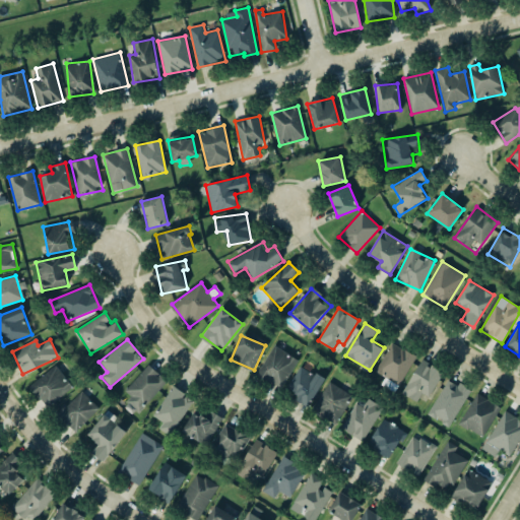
[(385,377),(381,385),(396,392),(415,355),(391,343),(377,372),(385,377)]
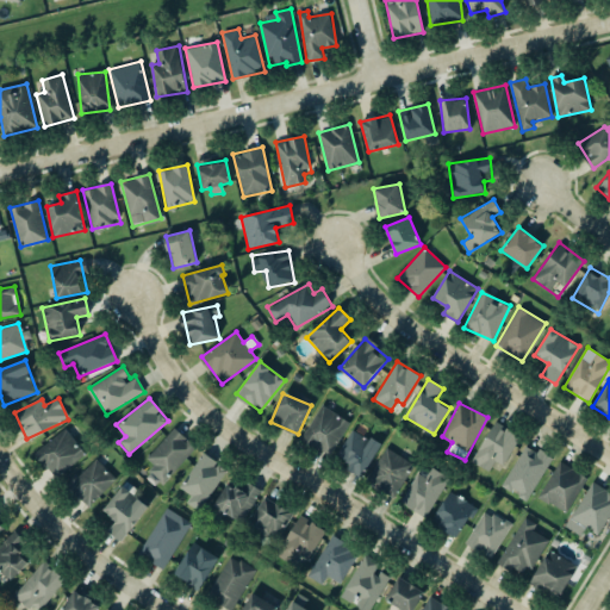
[(331,455),(349,419),(319,406),(303,442),(331,455)]
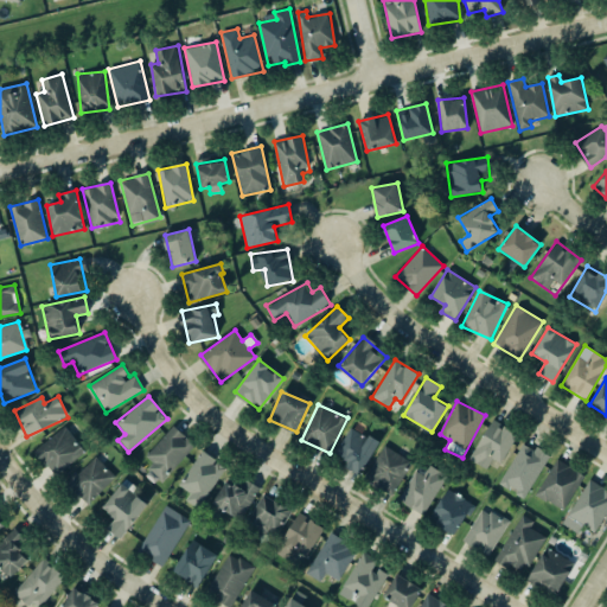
[(517,434),(491,419),(468,459),(486,468),(492,459),(500,464),(517,434)]
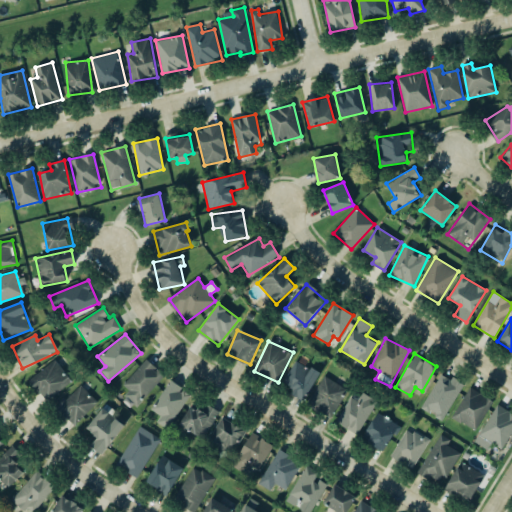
[(165,378),(145,357),(119,381),(128,391),(124,395),(135,406),(165,378)]
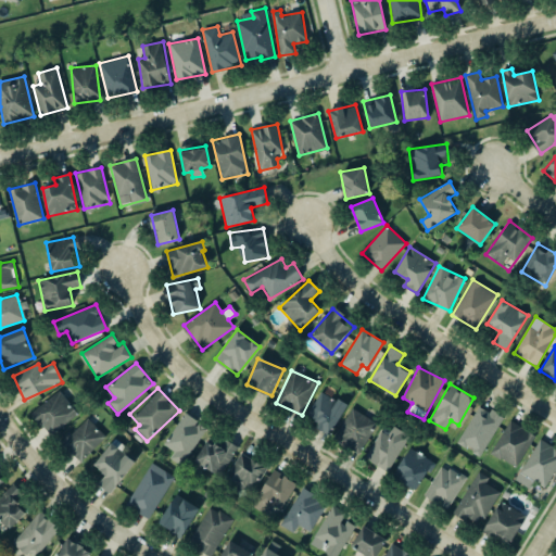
[(348,405),(323,390),(306,415),(320,424),(318,427),(329,434),(348,405)]
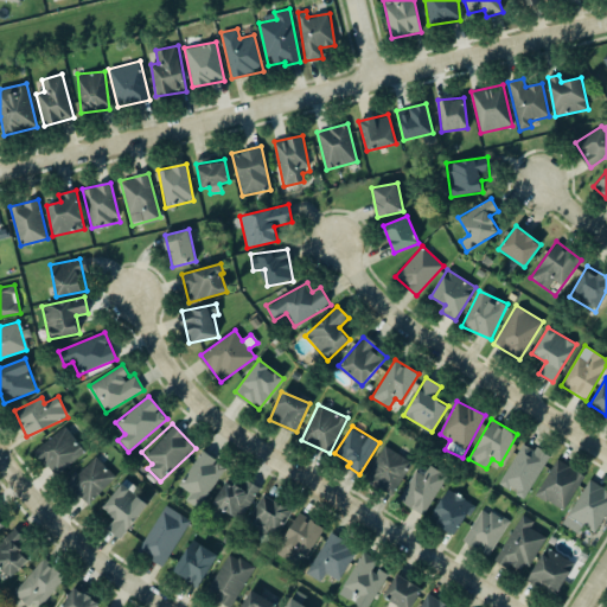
[(53,477),(85,453),(65,427),(34,449),(53,477)]
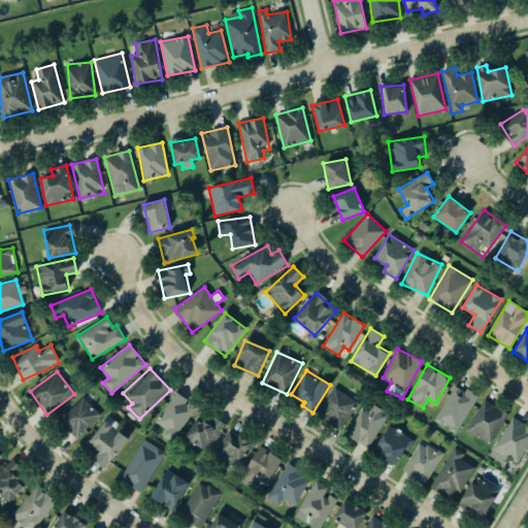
[(456,433),(477,397),(456,384),(434,419),(456,433)]
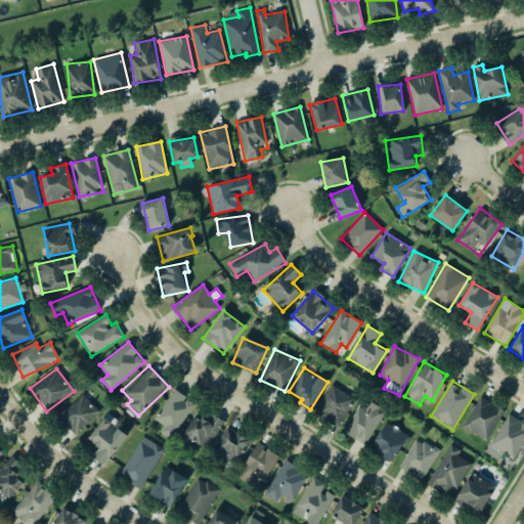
[(356,400),(332,384),(313,411),(338,428),(356,400)]
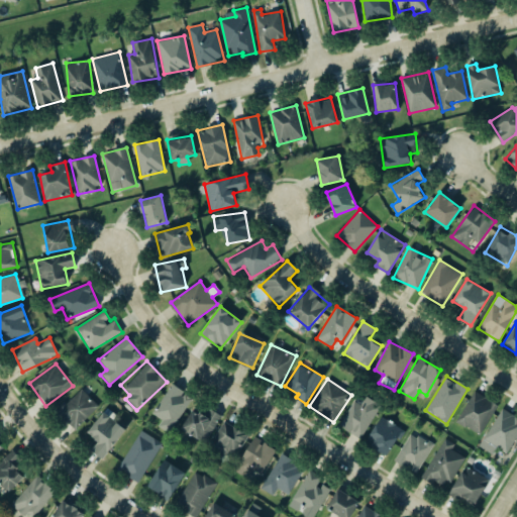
[(170,433),(191,399),(182,393),(184,390),(171,383),(152,414),(162,419),(159,426),(170,433)]
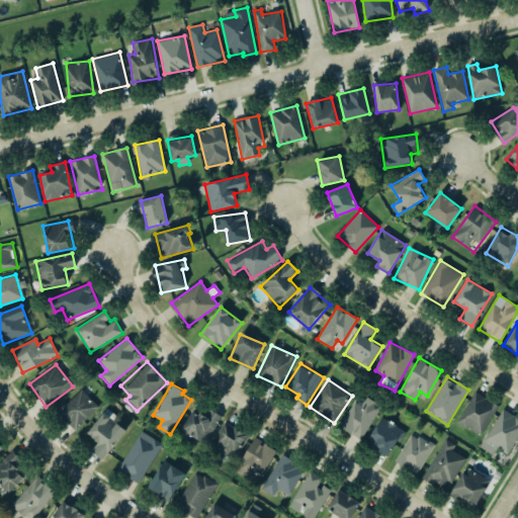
[(98,406),(80,389),(56,413),(75,431),(98,406)]
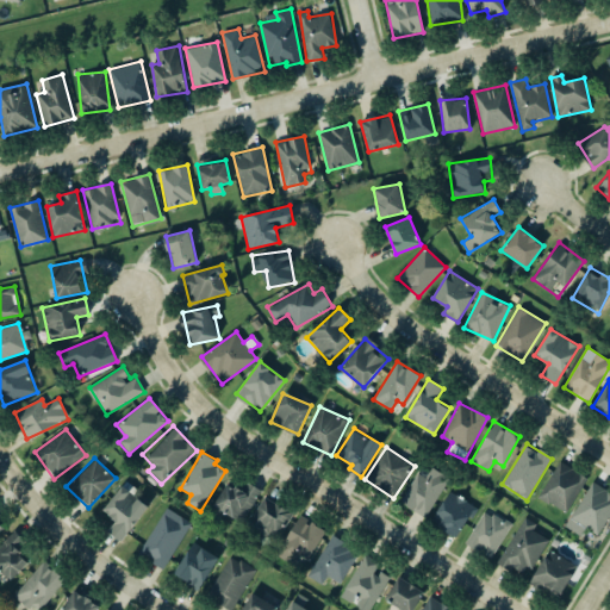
[(565,514),(587,479),(560,461),(537,496),(565,514)]
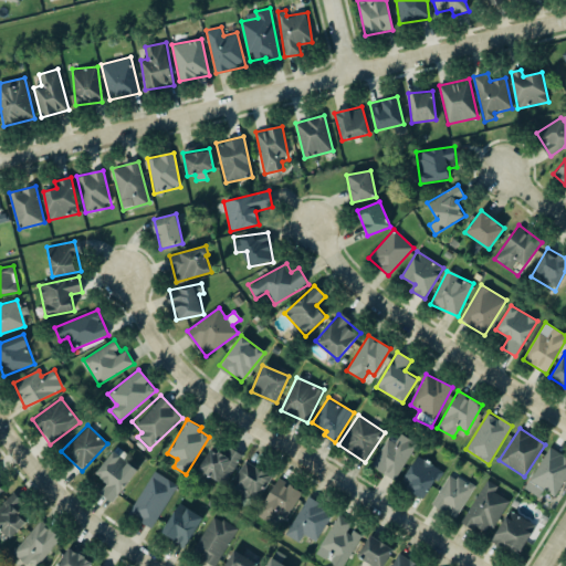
[(415,444),(391,431),(373,467),(396,480),(415,444)]
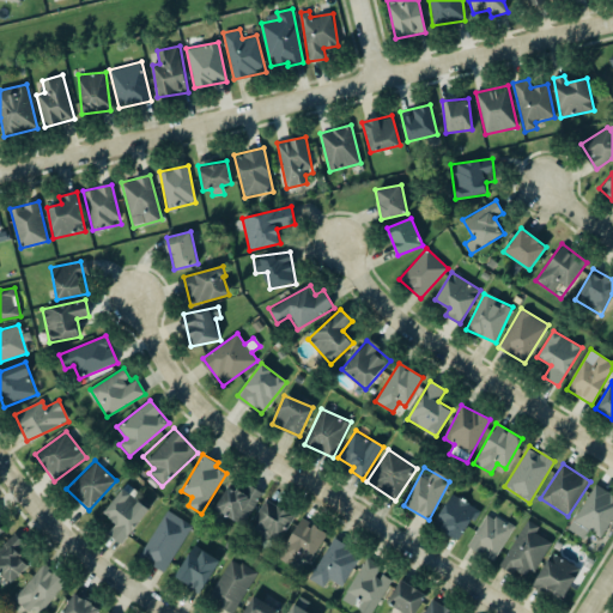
[(600,538),(612,516),(612,497),(593,484),(570,519),(600,538)]
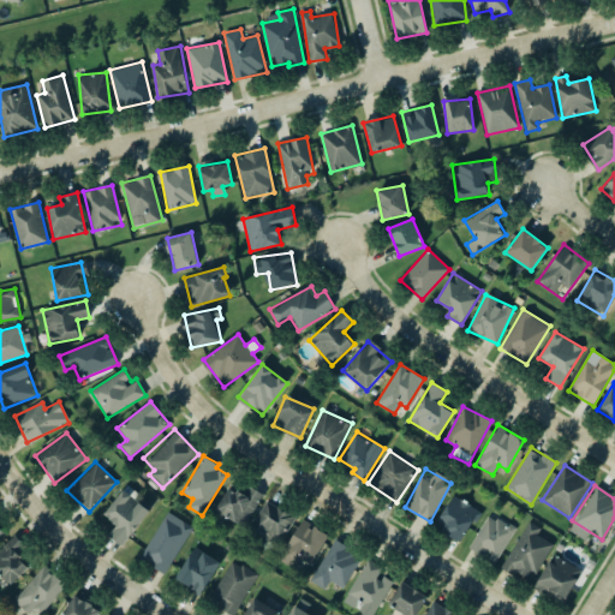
[(245,495),(227,487),(215,512),(246,526),(262,493),(249,487),(245,495)]
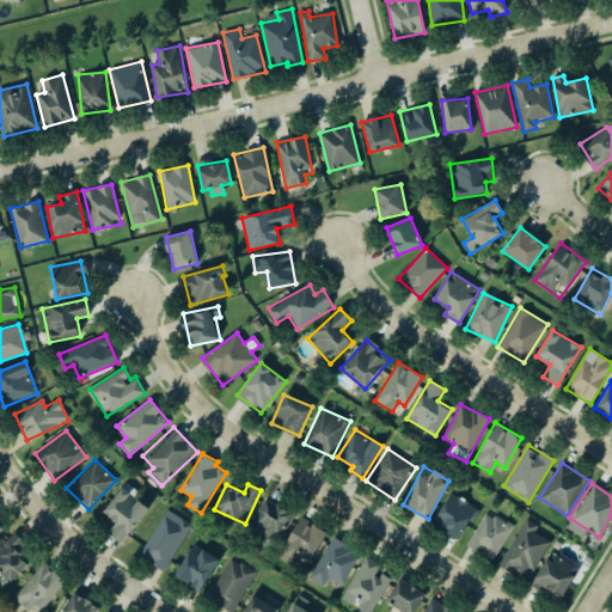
[(121,543),(150,508),(122,487),(103,512),(116,522),(108,532),(121,543)]
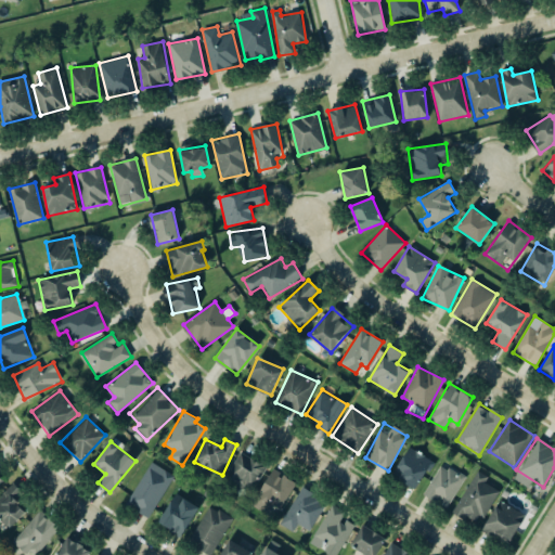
[(417,489),(434,462),(409,447),(392,475),(417,489)]
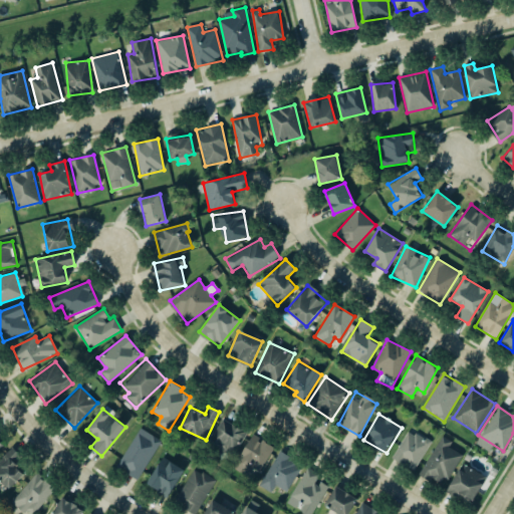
[(246,431),(222,418),(208,444),(233,457),(246,431)]
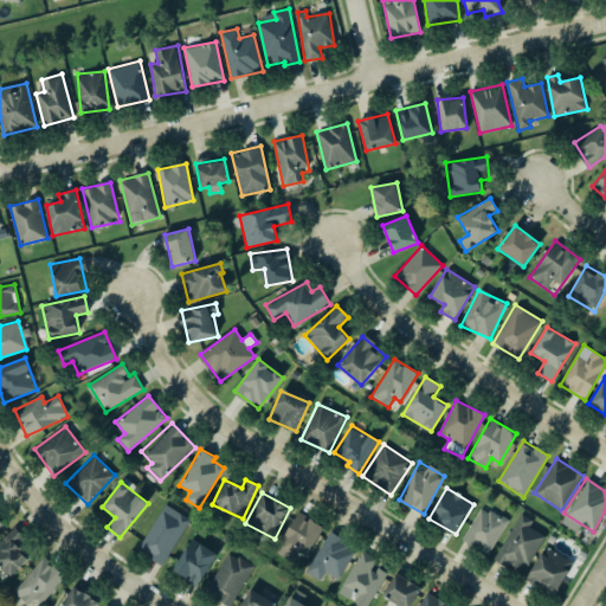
[(162,565),(189,520),(165,504),(137,549),(162,565)]
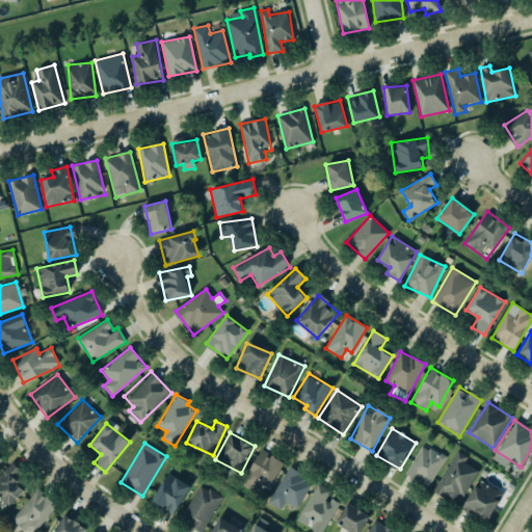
[(429,487),(445,457),(421,445),(405,475),(429,487)]
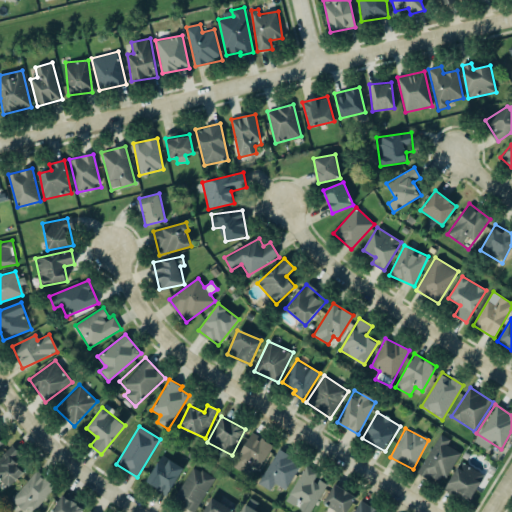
[(251,466),(260,470),(272,443),(248,432),(233,467),(248,474),(251,466)]
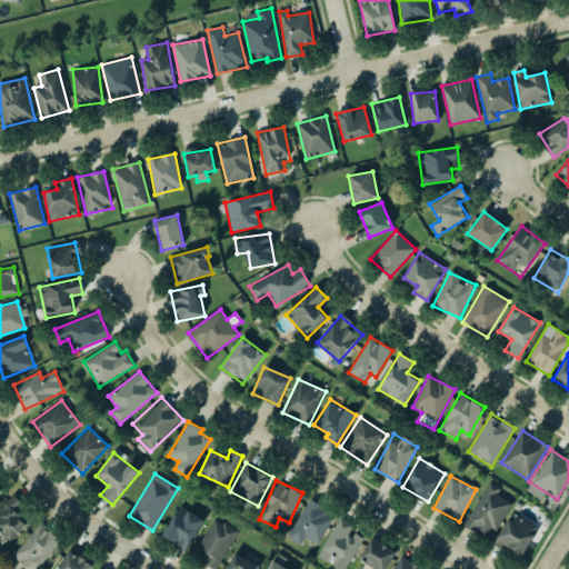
[(509,501),(498,496),(501,489),(486,481),(465,526),(491,538),(509,501)]
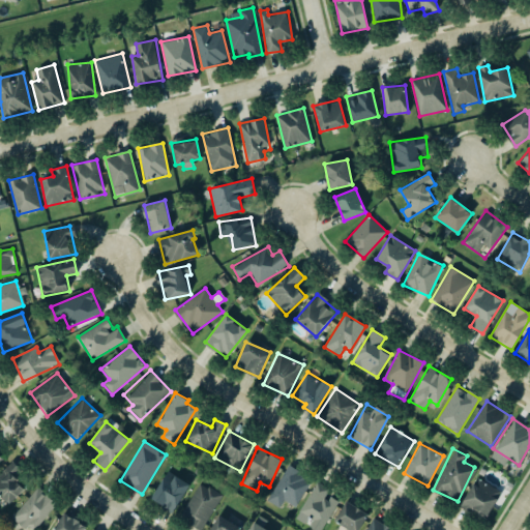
[(0,473),(0,495),(8,504),(28,488),(8,466),(0,473)]
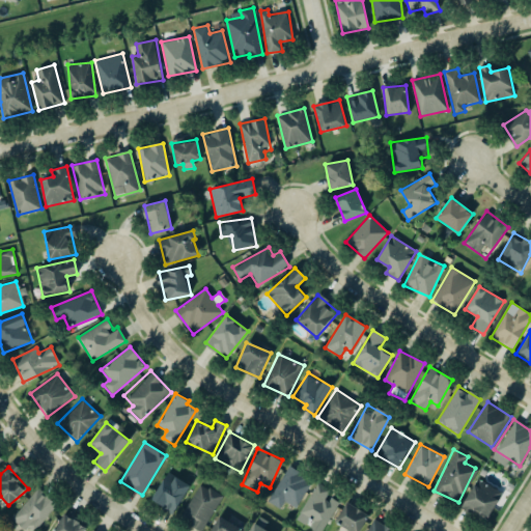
[(284,502),(298,508),(311,479),(286,467),(269,503),(281,508),(284,502)]
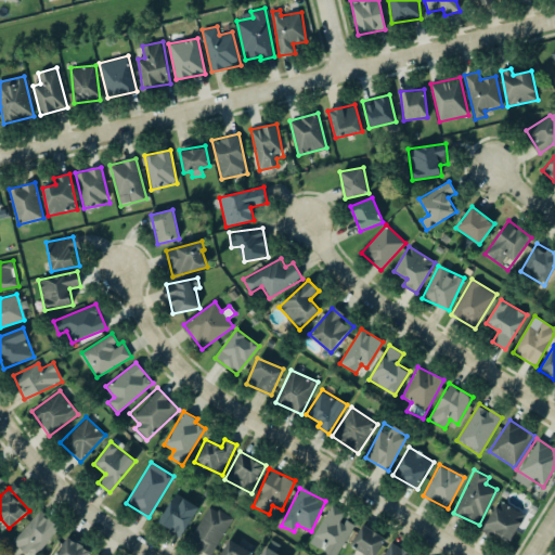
[(199,506),(176,492),(158,521),(182,536),(199,506)]
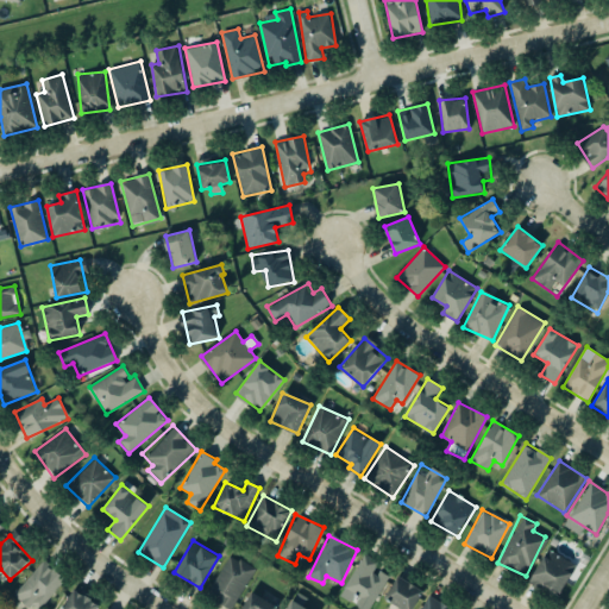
[(558,597),(576,566),(548,550),(529,579),(558,597)]
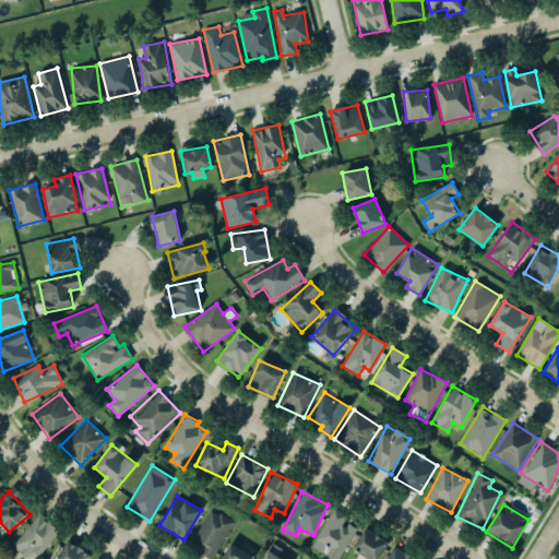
[(189,547),(212,558),(213,558),(233,521),(209,509),(189,547)]
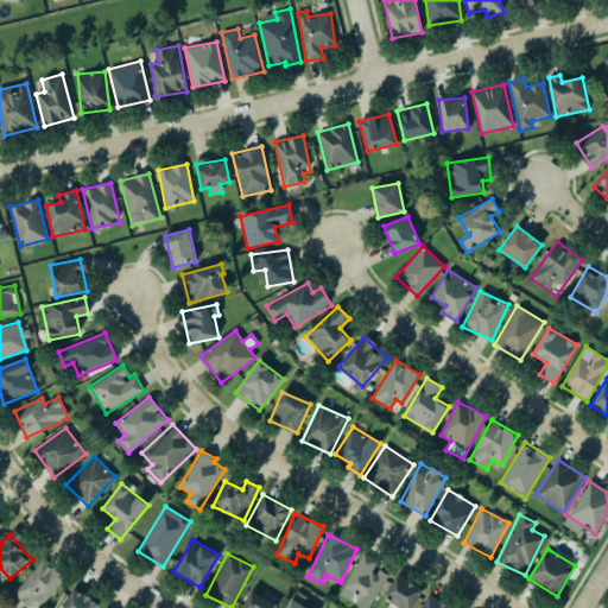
[(363,607),(367,607),(387,574),(377,568),(379,563),(362,553),(340,594),(363,607)]
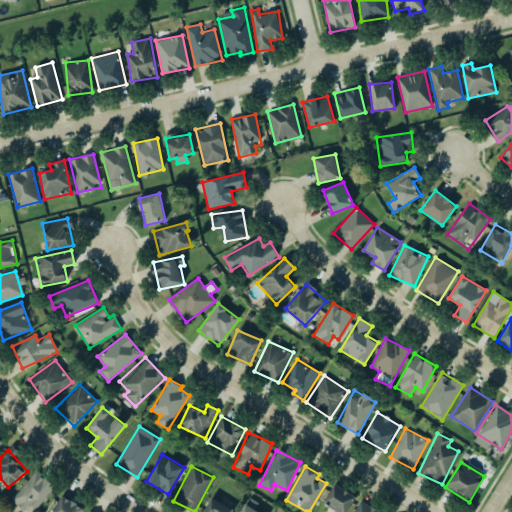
[(22,511),(27,507),(32,511),(55,488),(38,471),(9,500),(20,511),(22,511)]
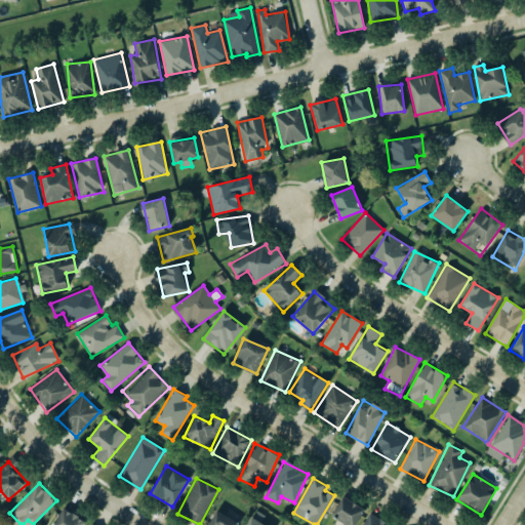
[(350,524),(356,524),(365,508),(341,496),(332,516),(350,524)]
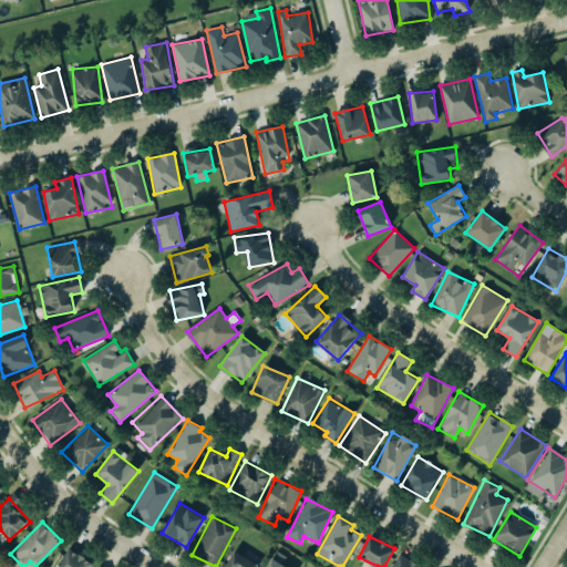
[(269,564),(277,566),(281,566),(287,556),(275,552),(269,564)]
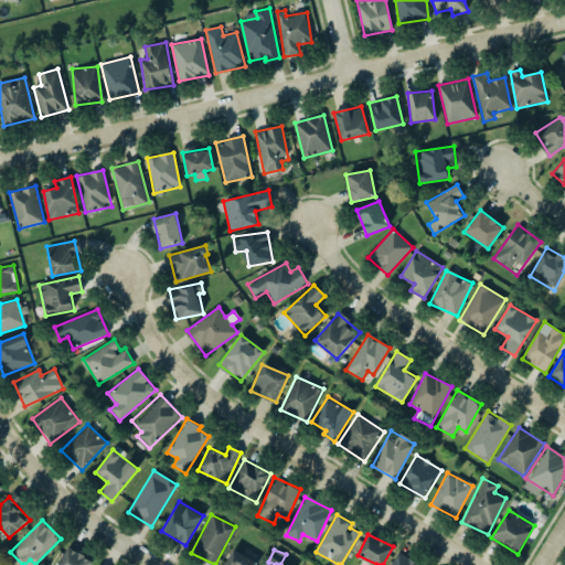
[(62,564),(91,564),(91,552),(62,552),(62,564)]
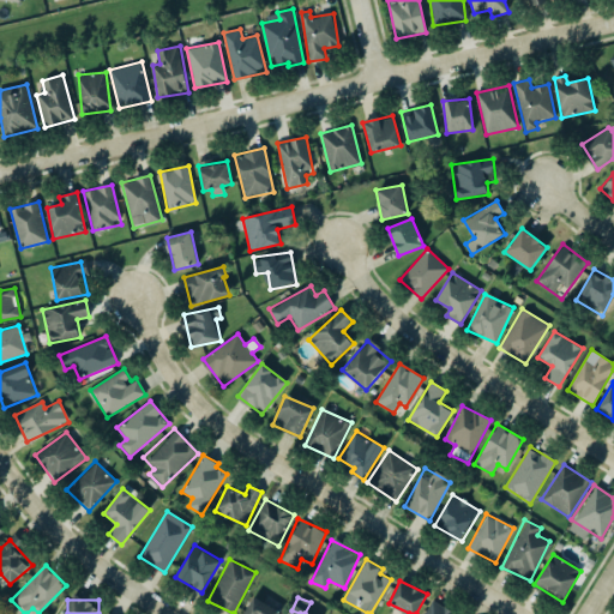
[(428,613),(445,613),(445,603),(428,603),(428,613)]
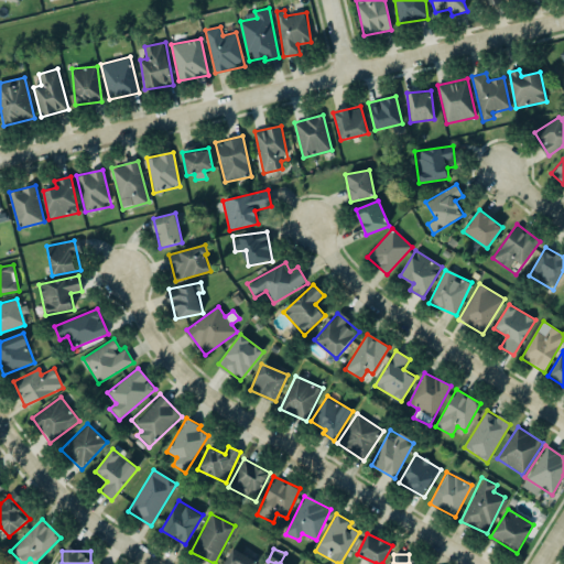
All buildings are outlined.
